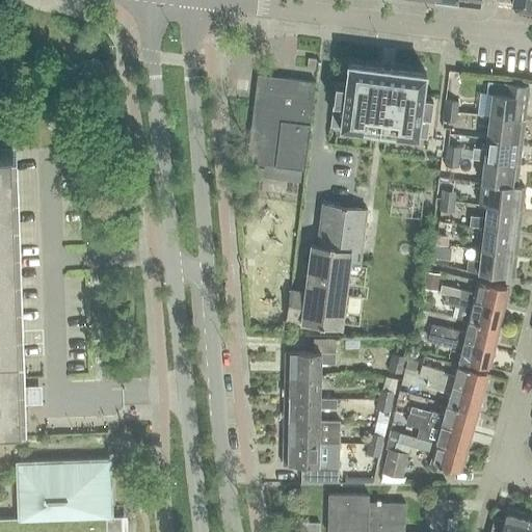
[(514,9),(516,9),(531,11),(531,0),(512,0),(512,4),(512,5),(512,6),(512,7),(513,7),(514,9)]
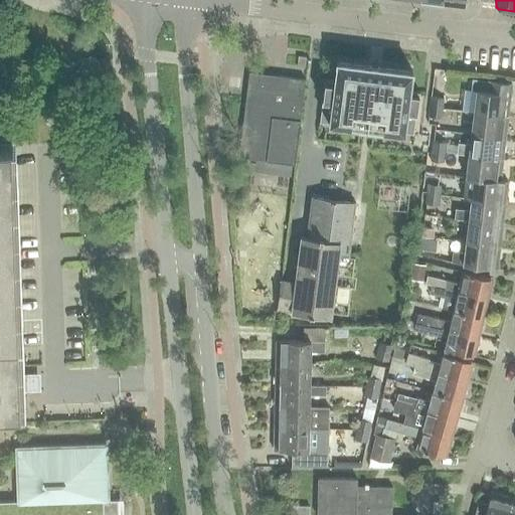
[(322,104),(320,123),(329,124),(331,125),(331,124),(412,135),(418,92),(409,91),(412,71),(337,61),(334,80),(325,79),(322,104)]
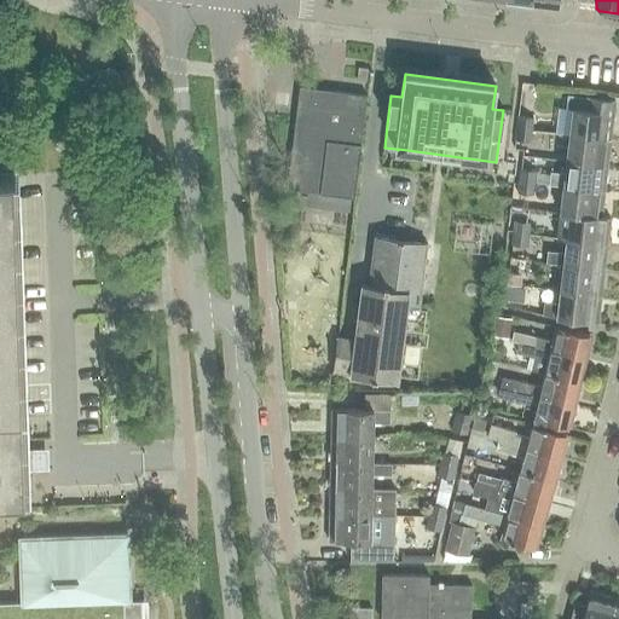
[(366,94),(362,94),(327,90),(323,90),(322,92),(306,90),(304,91),(302,91),(301,93),(300,100),(298,100),(294,137),(287,189),(319,192),(319,194),(354,198),(360,145),(359,145),(366,94)]
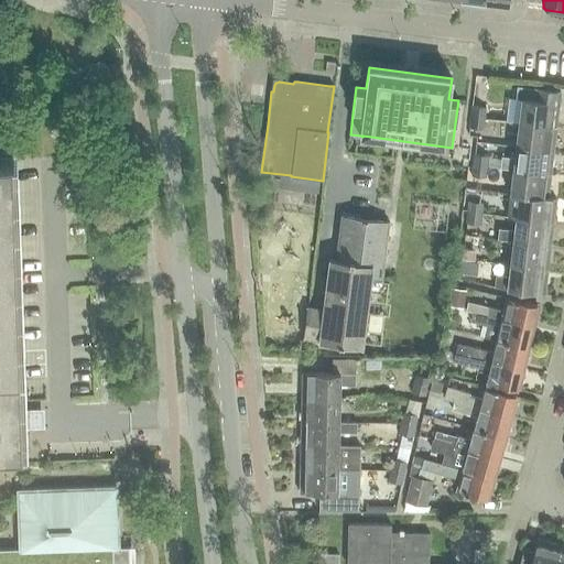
[(555,128),(556,125),(560,91),(517,86),(516,99),(521,100),(519,123),(555,128)]
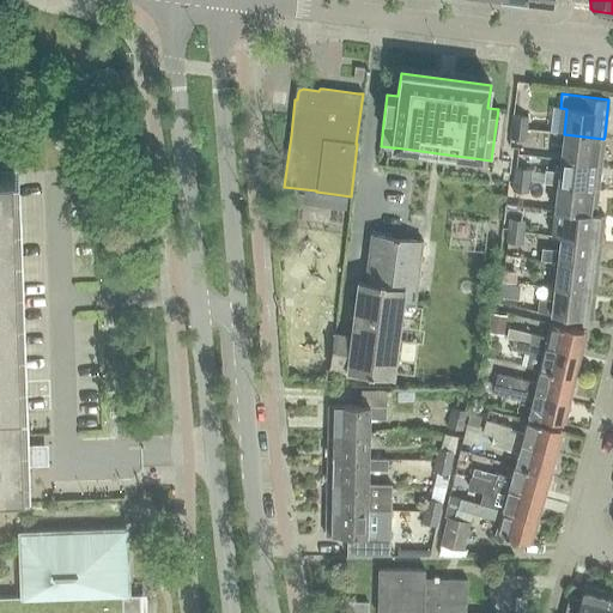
[(528,117),(513,115),(511,127),(527,129),(528,117)]
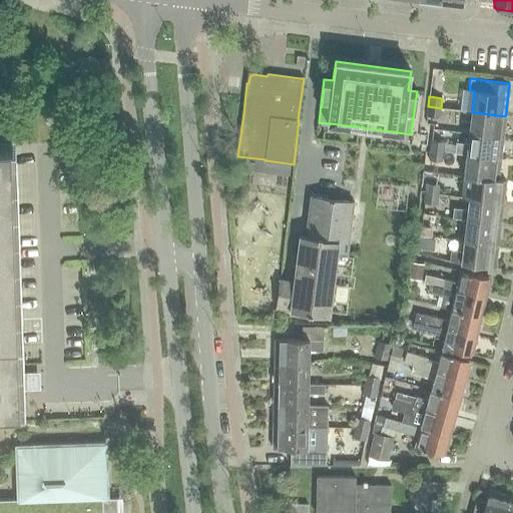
[(441,108),(428,106),(427,117),(439,118),(441,108)]
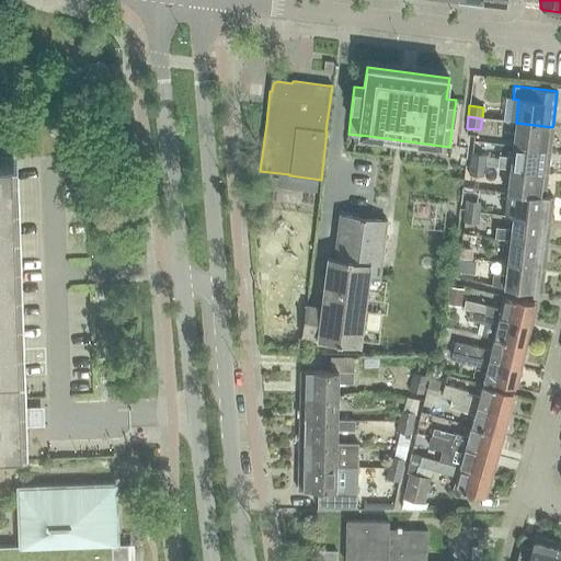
[(550,150),(552,127),(516,123),(513,146),(550,150)]
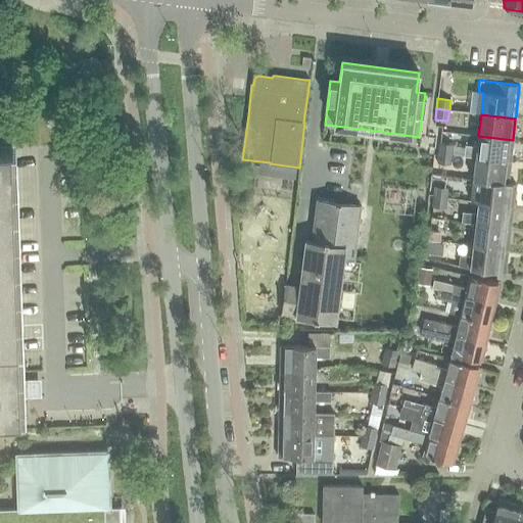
[(478,136),(477,147),(465,145),(463,156),(476,158),(476,157),(510,161),(513,140),(478,136)]
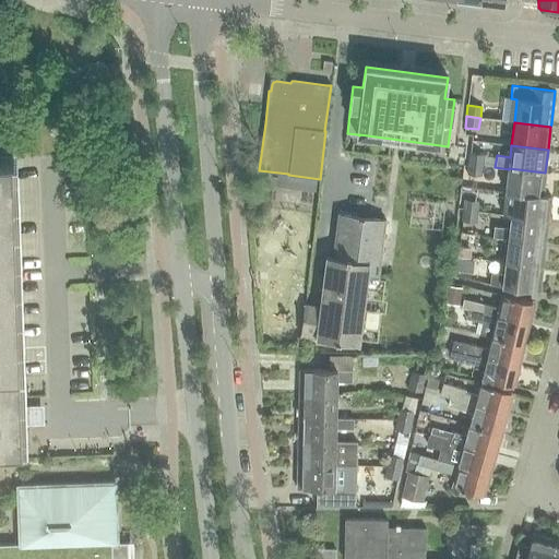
[(484,155),(470,153),(468,164),(483,166),(484,155)]
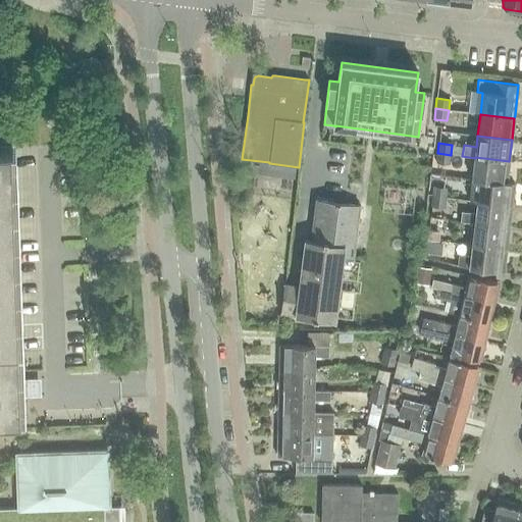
[(0,521),(119,521),(119,507),(109,507),(108,494),(107,452),(16,455),(17,466),(18,482),(0,482),(0,417),(19,417),(22,417),(22,396),(34,396),(34,387),(34,380),(21,380),(14,148),(11,148),(11,147),(0,147),(0,521)]
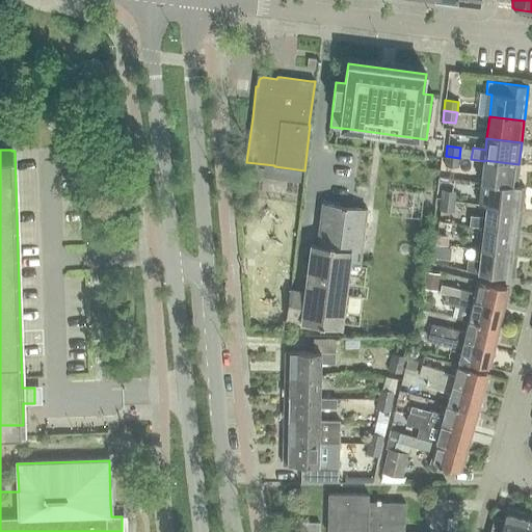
[(459,158),(446,156),(445,166),(458,168),(459,158)]
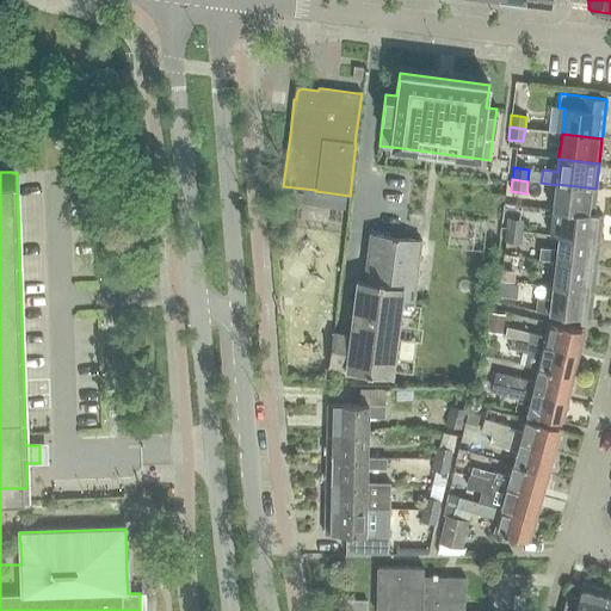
[(593,214),(596,189),(556,184),(556,185),(553,211),(562,211),(593,215),(593,214)]
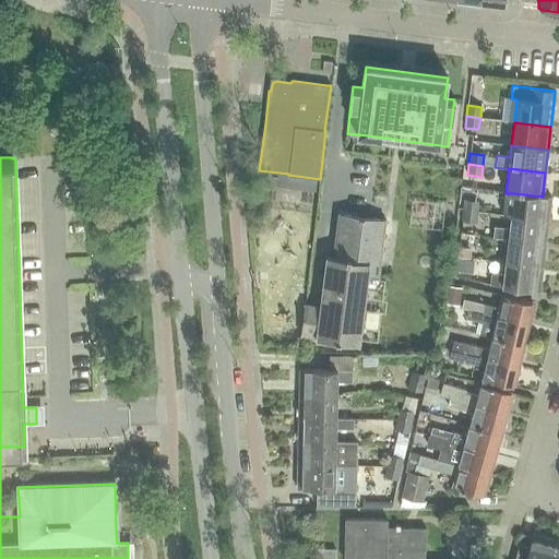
[(550,197),(543,195),(543,197),(514,193),(506,193),(503,216),(511,217),(511,216),(548,221),(550,197)]
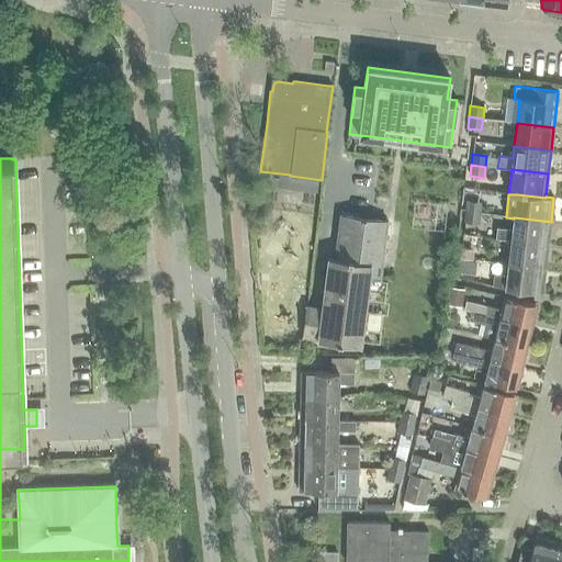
[(481,202),(467,201),(465,212),(480,214),(481,202)]
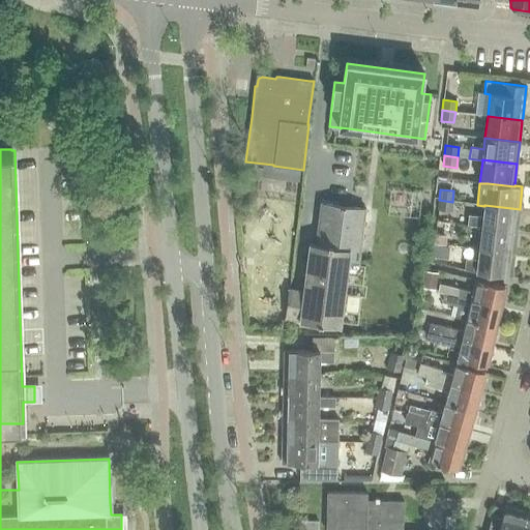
[(452,202),(439,200),(438,210),(451,212),(452,202)]
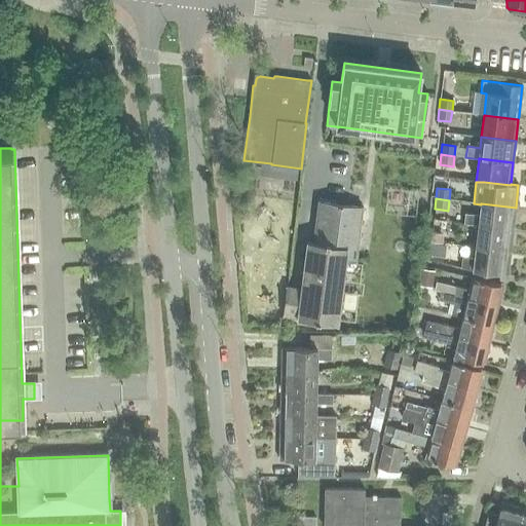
[(301,289),(286,287),(283,315),(297,317),(297,320),(338,325),(338,318),(337,318),(339,309),(340,305),(339,305),(340,295),(341,295),(341,292),(341,291),(342,282),(343,282),(343,277),(342,277),(344,267),(345,261),(354,263),(363,208),(318,201),(313,243),(306,242),(306,248),(306,249),(305,258),(304,258),(304,262),(305,262),(303,272),(302,275),(303,276),(302,286),(301,286),(301,289)]
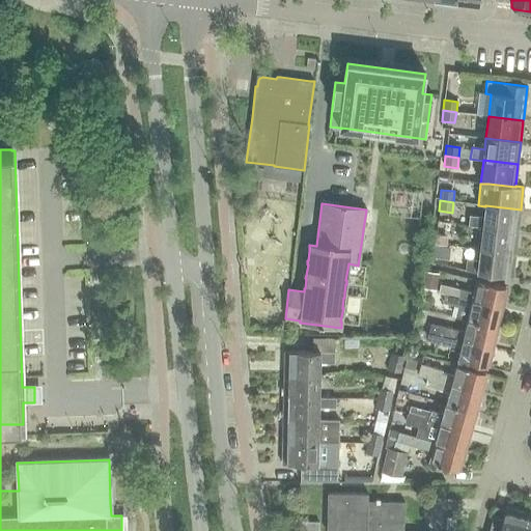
[(483,227),(483,228),(518,232),(521,210),(485,205),(485,206),(484,217),(469,215),(468,225),(483,227)]
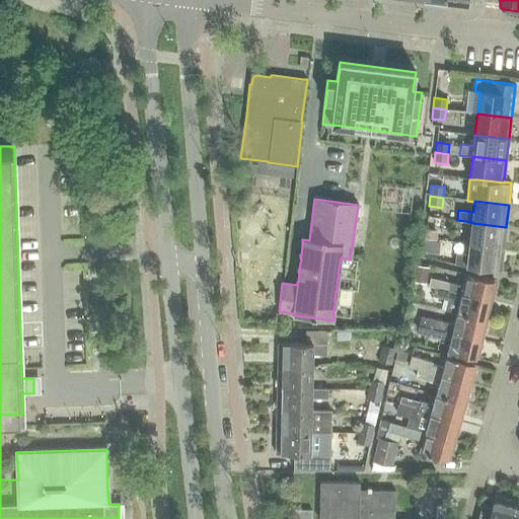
[(506,227),(472,223),(469,244),(504,248),(506,227)]
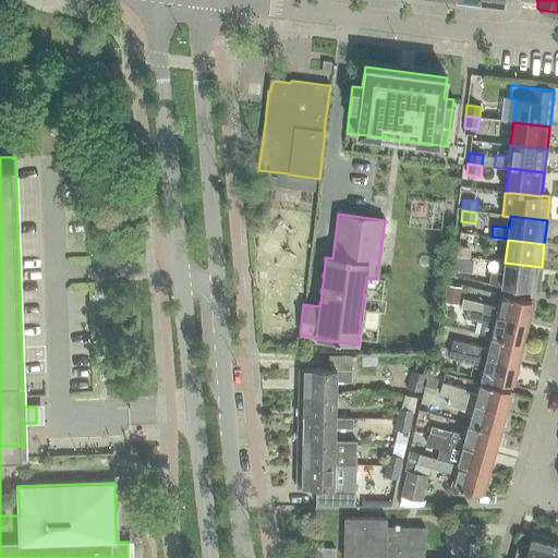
[(472,247),(458,246),(457,257),(471,258),(472,247)]
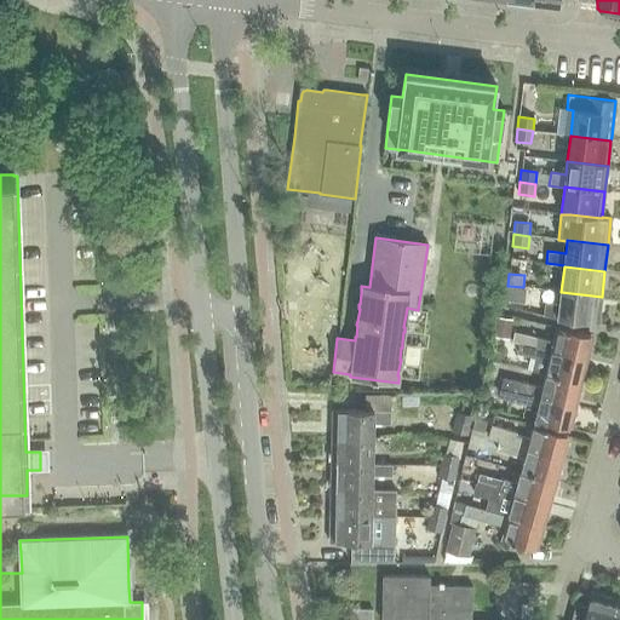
[(523,287),(507,286),(506,298),(522,300),(523,287)]
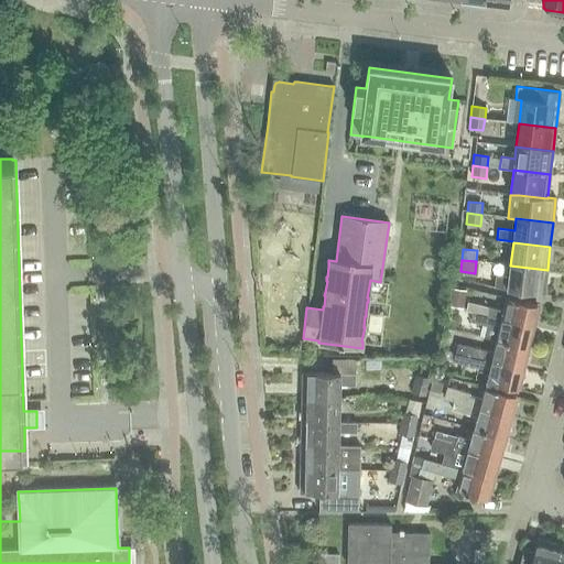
[(548,270),(510,266),(509,278),(496,275),(495,286),(507,290),(544,294),(548,270)]
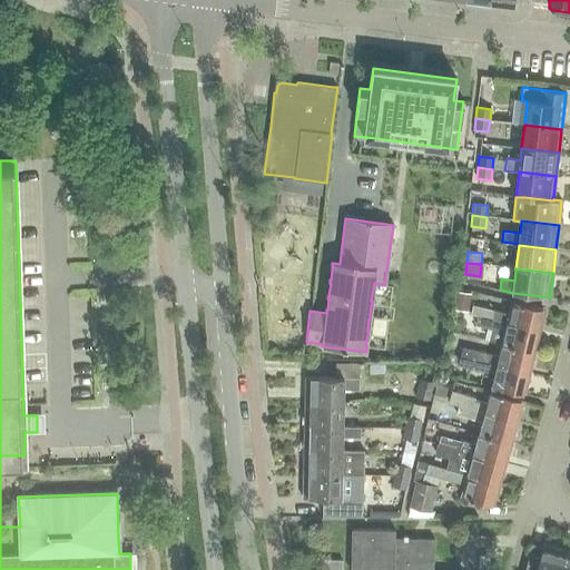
[(458,292),(455,311),(469,313),(471,294),(458,292)]
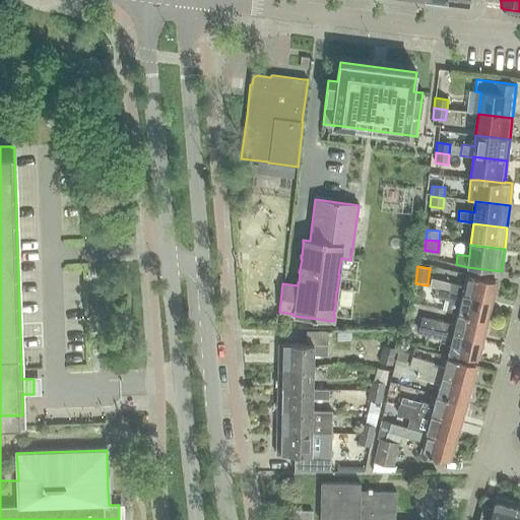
[(435,288),(491,301),(492,297),(494,297),(497,281),(466,274),(464,285),(432,278),(430,286),(435,288)]
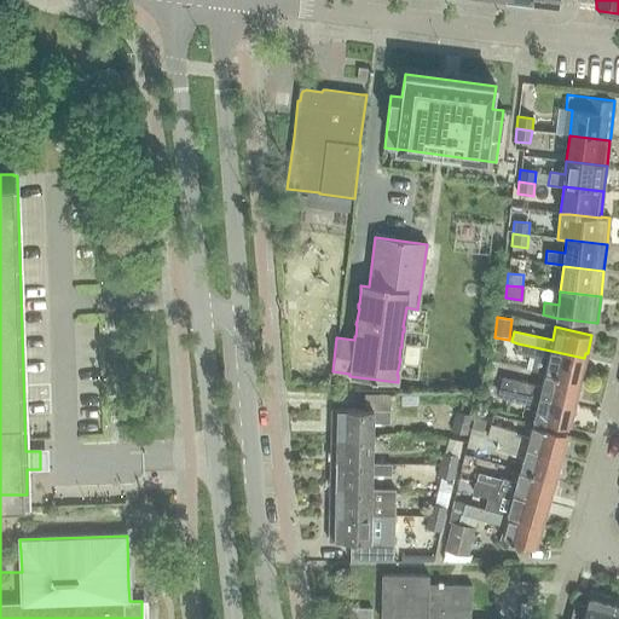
[(531,370),(542,374),(542,372),(580,382),(585,364),(583,364),(584,358),(518,343),(515,352),(533,357),(531,370)]
